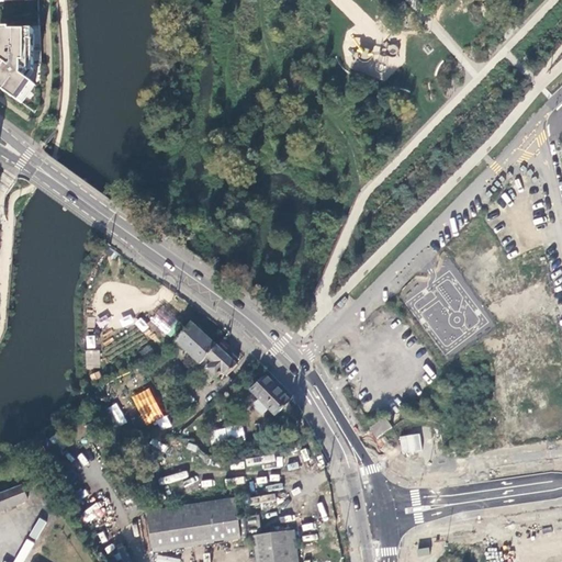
[(10,30),(0,29),(0,89),(21,104),(34,85),(26,80),(33,71),(33,30),(10,30)]
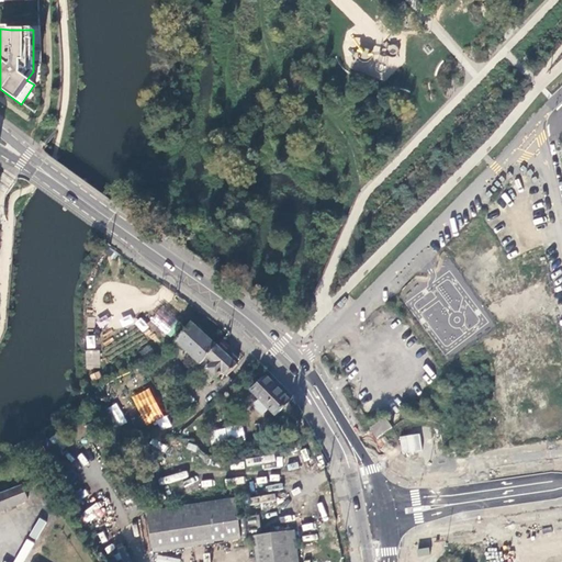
[(165,330),(178,315),(166,306),(154,322),(165,330)]
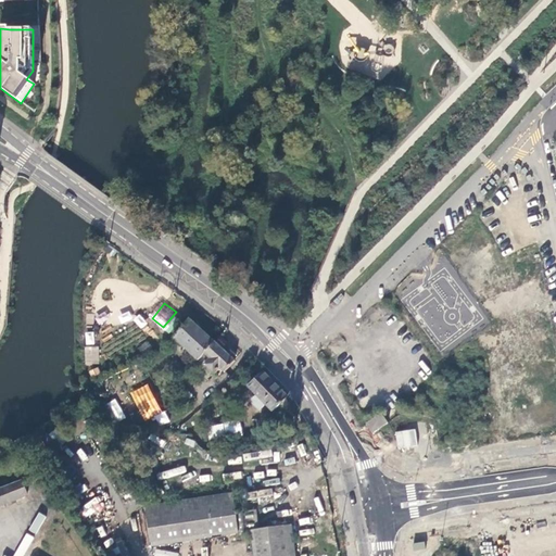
[(184,318),(176,312),(163,327),(171,333),(184,318)]
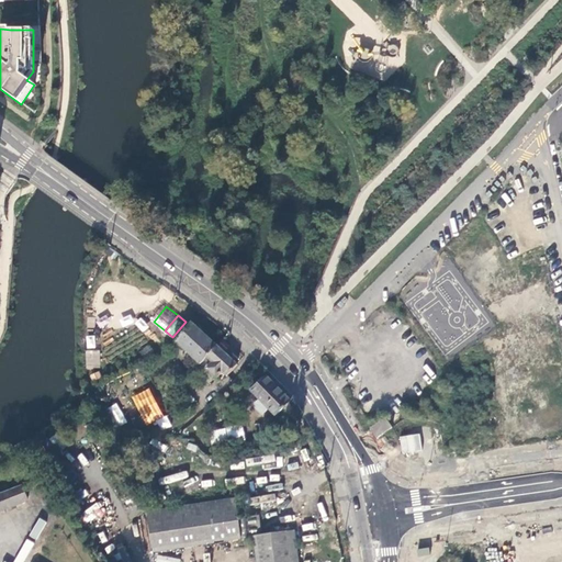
[(177,343),(182,347),(200,329),(195,326),(192,323),(177,341),(177,343)]
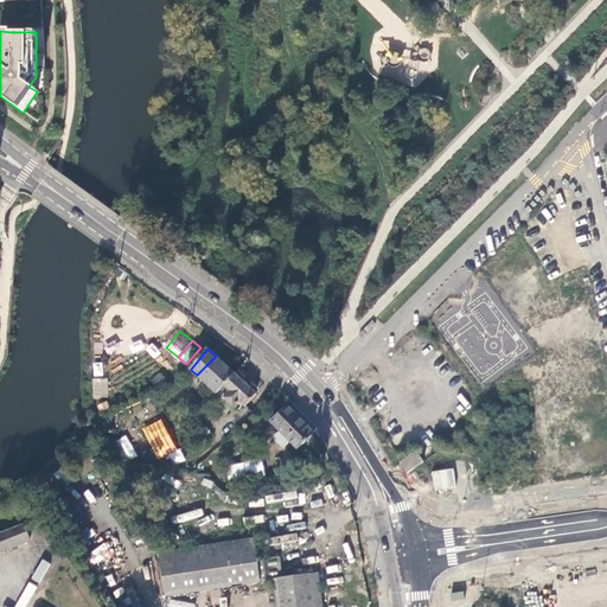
[(223,385),(235,374),(227,365),(216,356),(197,375),(216,393),(217,394),(223,385)]
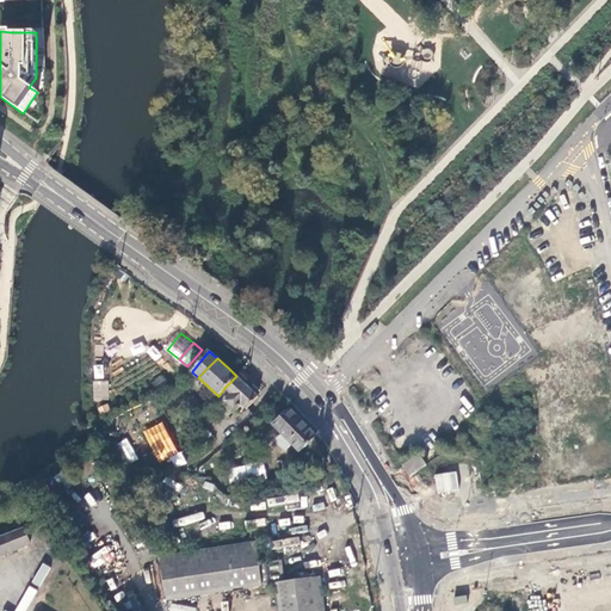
[(247,409),(259,396),(247,386),(236,376),(224,388),(232,395),(226,401),(236,411),(242,405),(247,409)]
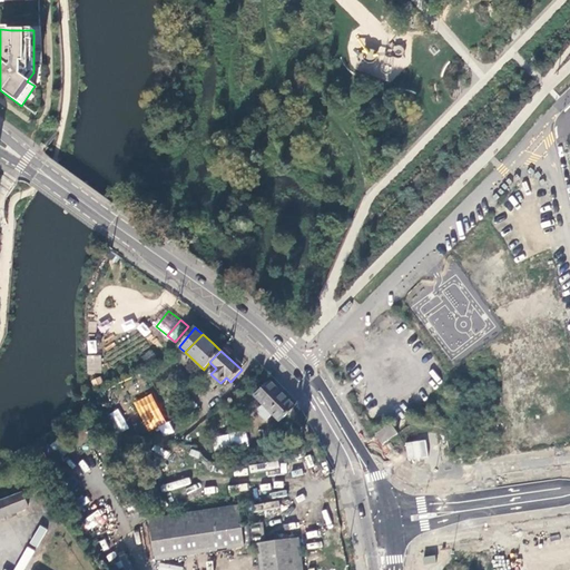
[(279,422),(295,406),(271,381),(255,396),(279,422)]
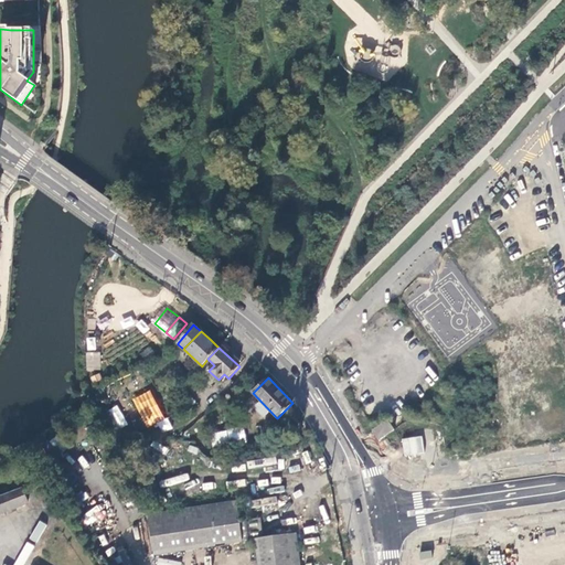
[(158,423),(161,432),(168,429),(153,388),(132,396),(144,428),(158,423)]
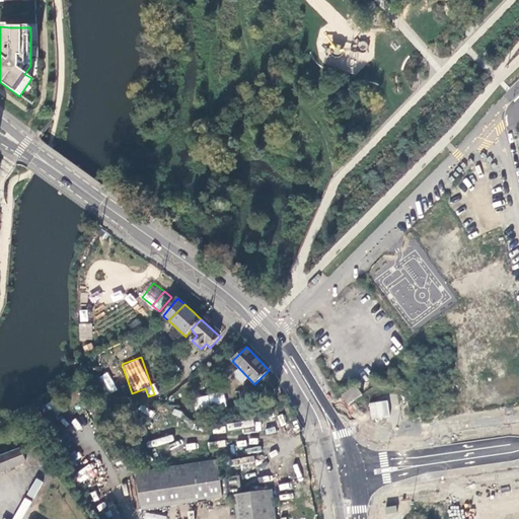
[(101,375),(108,392),(116,389),(108,372),(101,375)]
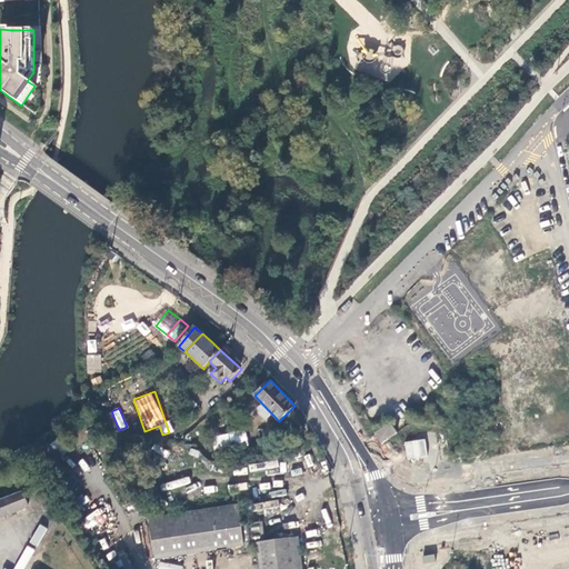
[(373,433),(381,443),(397,433),(389,422),(373,433)]
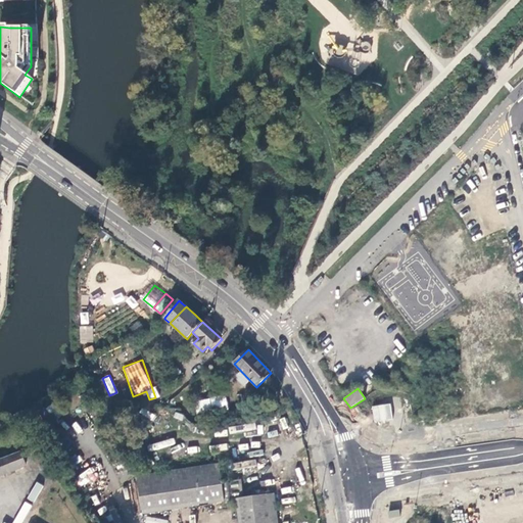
[(226,413),(226,405),(198,402),(197,411),(226,413)]
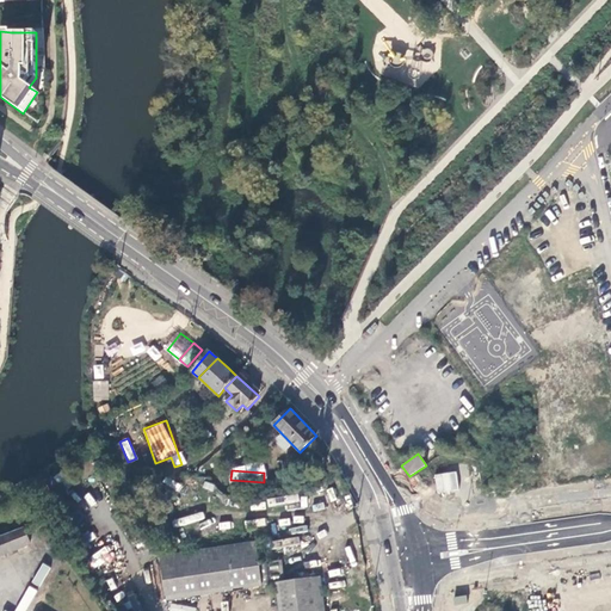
[(434,471),(433,481),(456,482),(457,473),(434,471)]
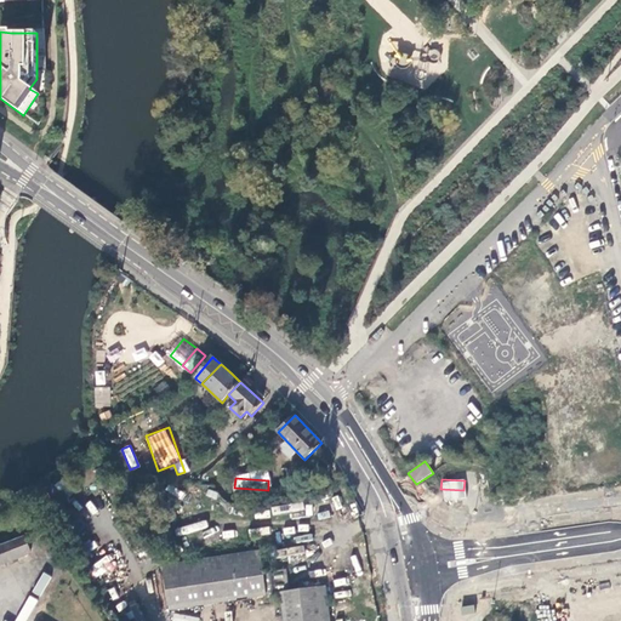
[(38,490),(28,496),(34,505),(43,497),(38,490)]
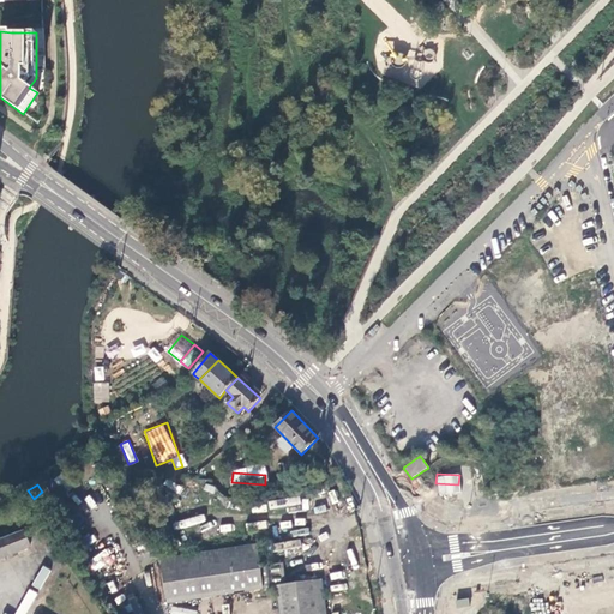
[(461,495),(461,486),(438,485),(438,494),(461,495)]
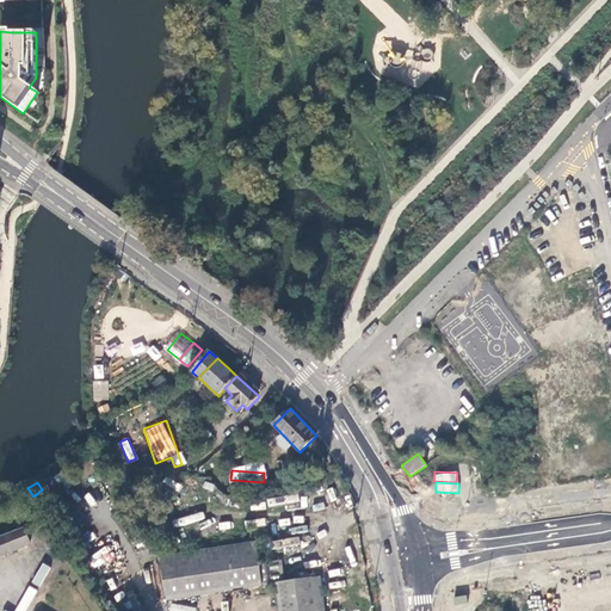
[(34,497),(28,488),(26,489),(26,491),(30,495),(31,497),(32,497),(36,501),(37,501),(34,497)]
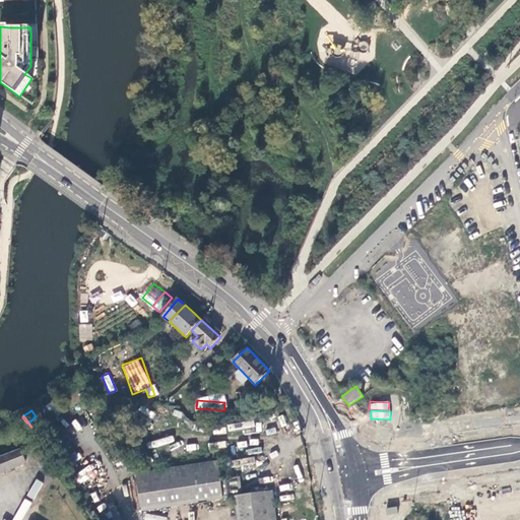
[(39,420),(36,416),(28,423),(31,427),(39,420)]
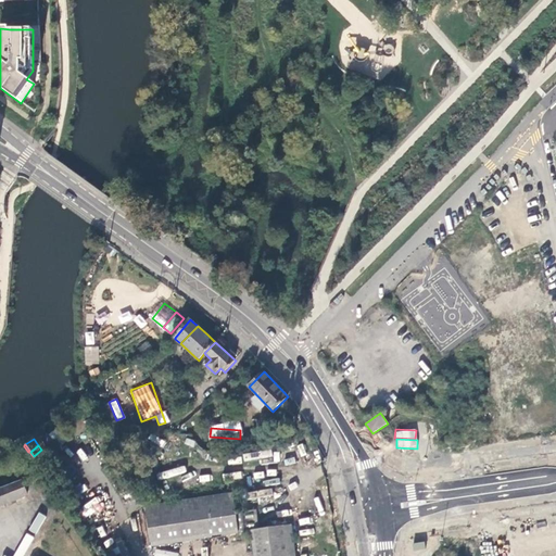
[(0,507),(28,496),(22,481),(0,489),(0,507)]
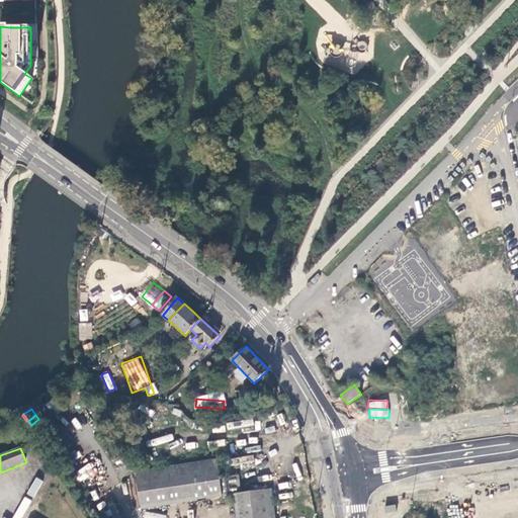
[(241,464),(254,461),(252,454),(239,458),(241,464)]
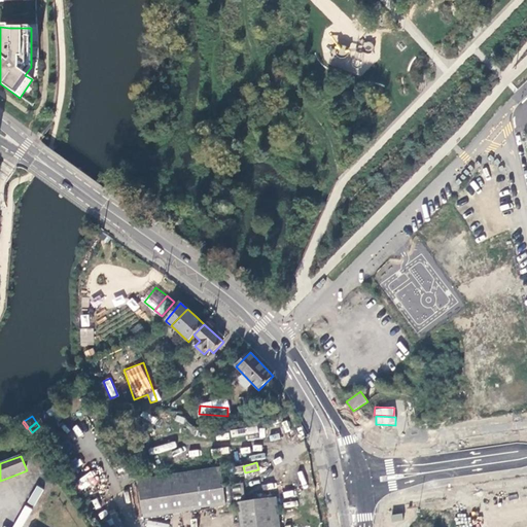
[(220,467),(136,478),(140,517),(225,506),(220,467)]
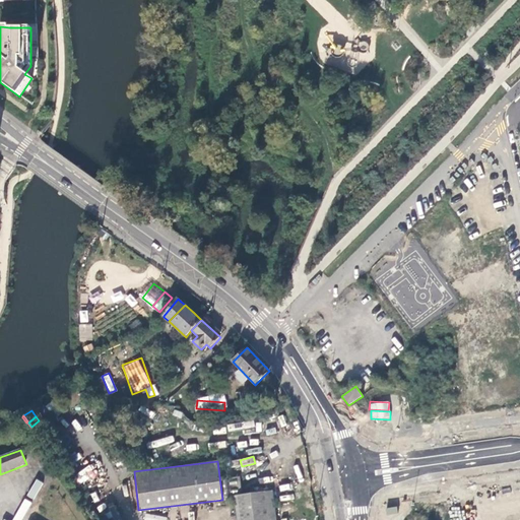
[(36,478),(26,496),(34,500),(43,482),(36,478)]
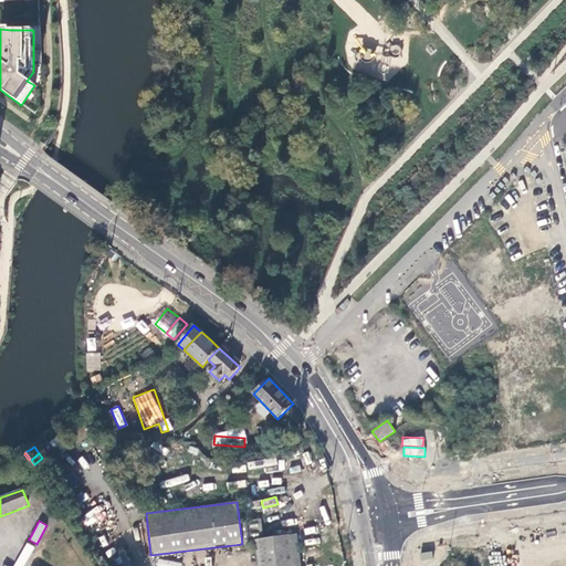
[(301,565),(299,534),(254,537),(257,565),(301,565)]
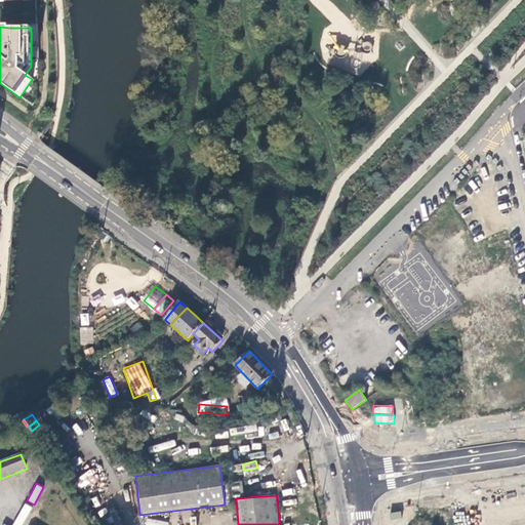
[(22,524),(31,506),(24,502),(13,524),(22,524)]
